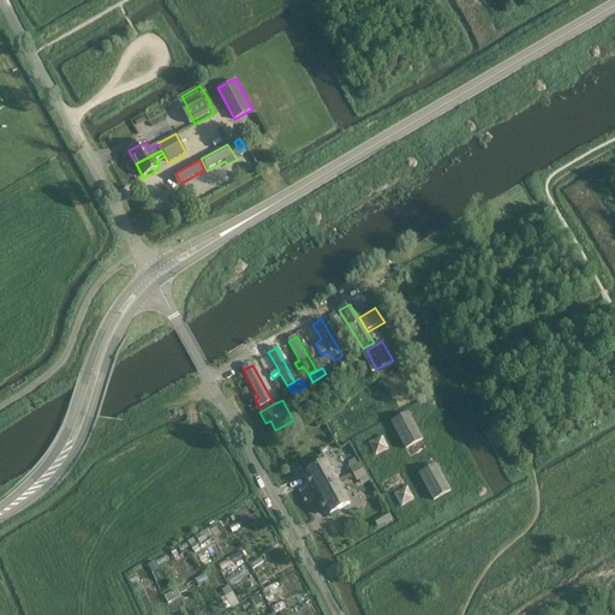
[(392,423),(406,449),(423,441),(408,415),(392,423)]
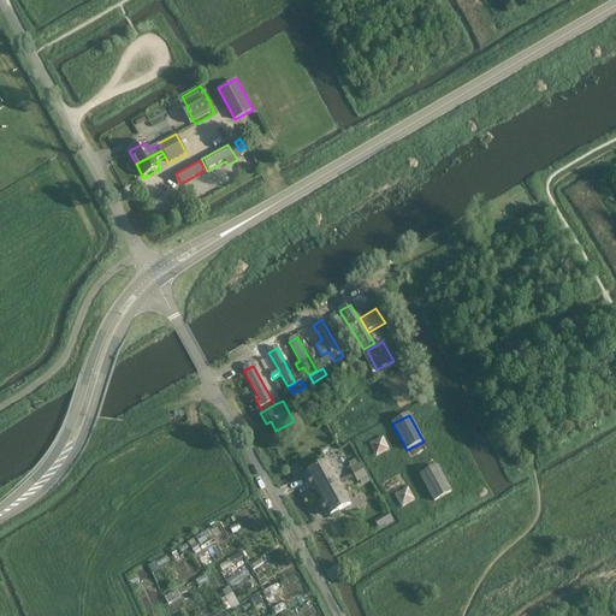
[(384,436),(369,442),(375,456),(390,450),(384,436)]
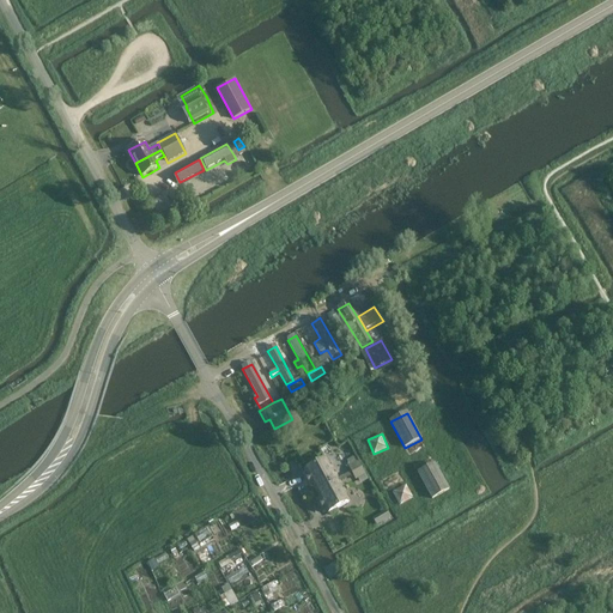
[(317,492),(339,481),(327,460),(307,472),(308,474),(304,475),(311,487),(314,486),(317,492)]
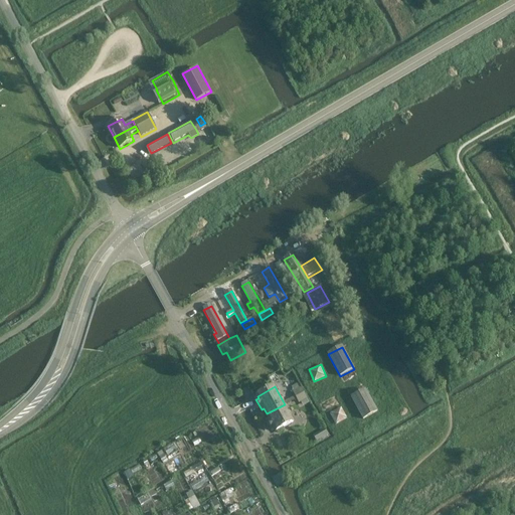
[(297,397),(305,393),(303,388),(294,392),(297,397)]
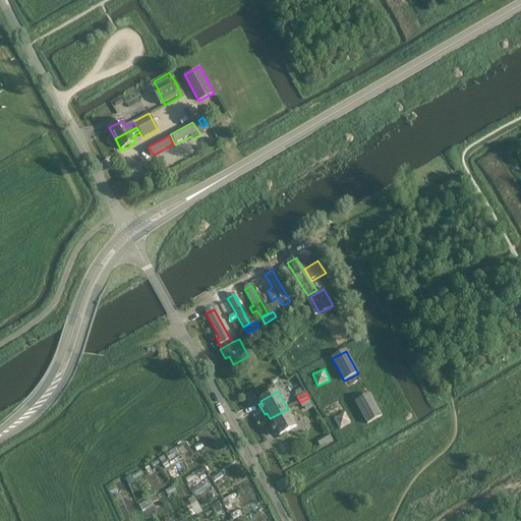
[(369,395),(355,402),(367,424),(382,417),(369,395)]
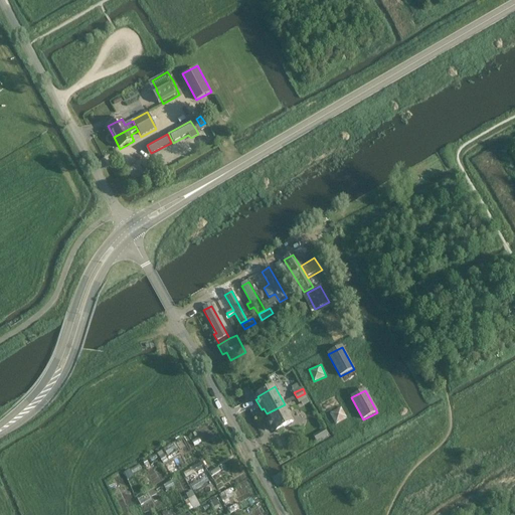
[(308,398),(305,393),(297,397),(299,403),(308,398)]
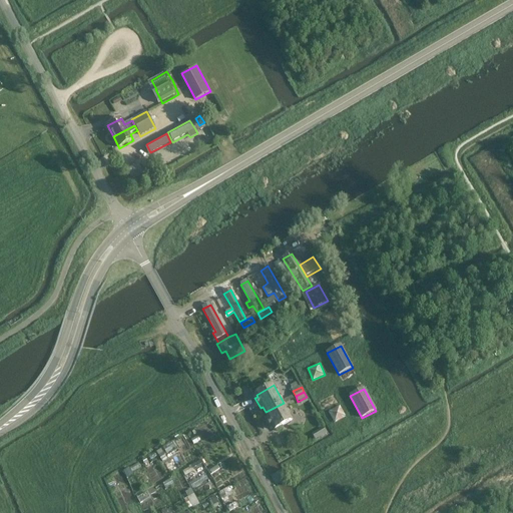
[(293,420),(284,403),(266,412),(269,418),(267,419),(272,429),(275,428),(276,430),(293,420)]
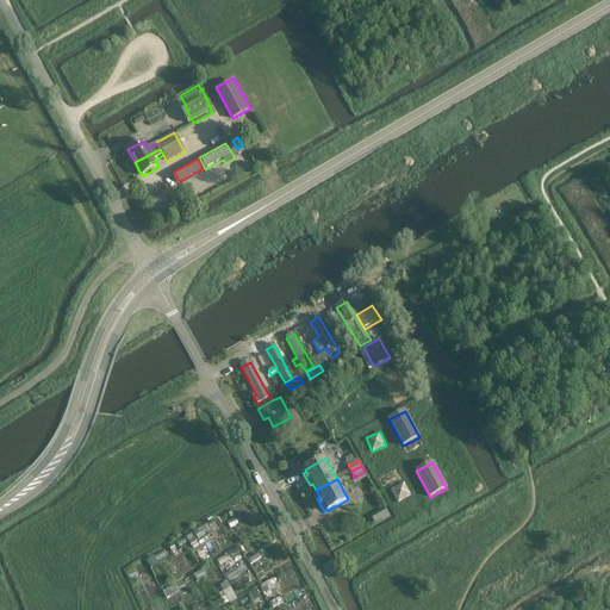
[(391,489),(398,502),(411,496),(404,481),(391,489)]
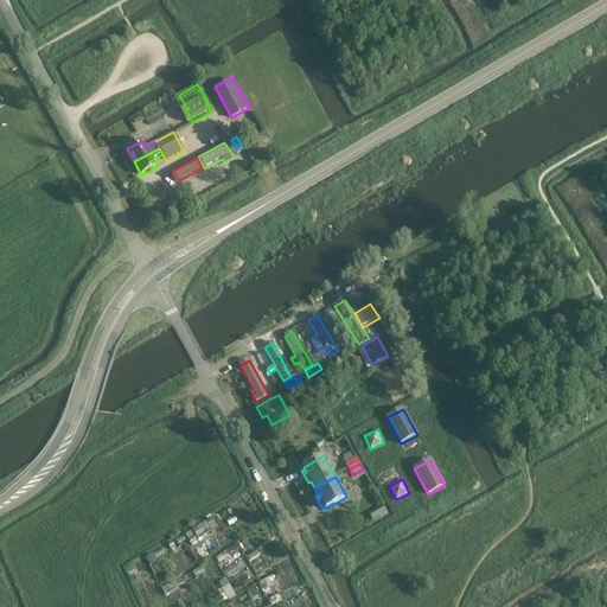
[(193,536),(187,540),(192,547),(197,544),(193,536)]
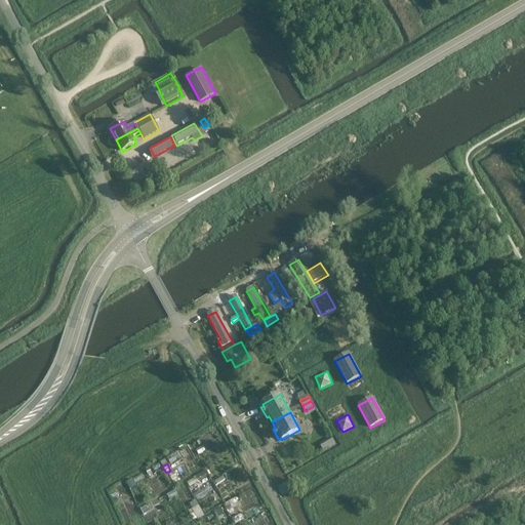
[(223,477),(214,482),(216,485),(225,480),(223,477)]
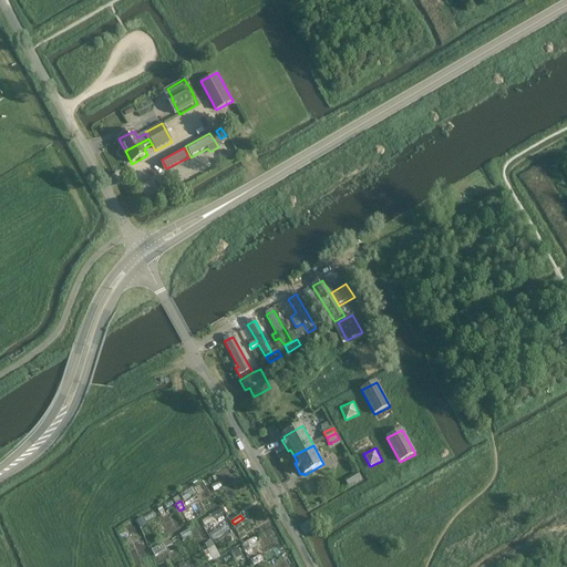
[(143,517),(136,522),(141,528),(146,525),(143,517)]
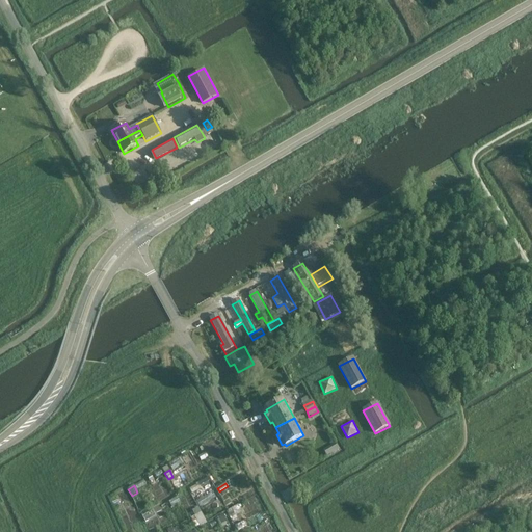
[(198,507),(192,511),(194,516),(201,512),(198,507)]
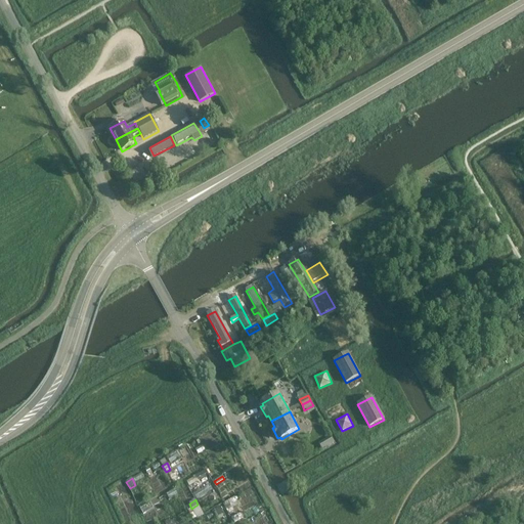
[(228,501),(223,504),(228,514),(233,512),(228,501)]
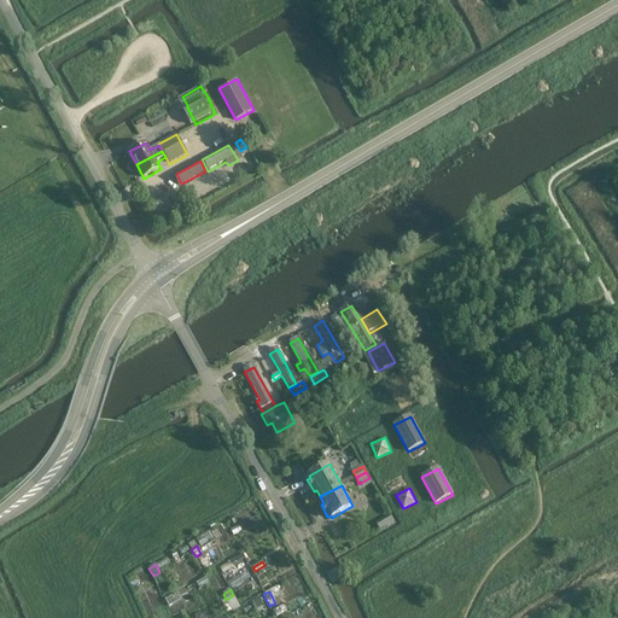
[(179,594),(168,598),(169,604),(181,599),(179,594)]
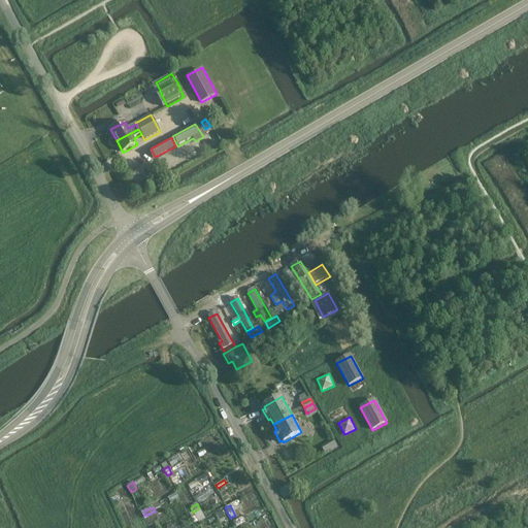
[(193,513),(198,522),(205,518),(199,508),(193,513)]
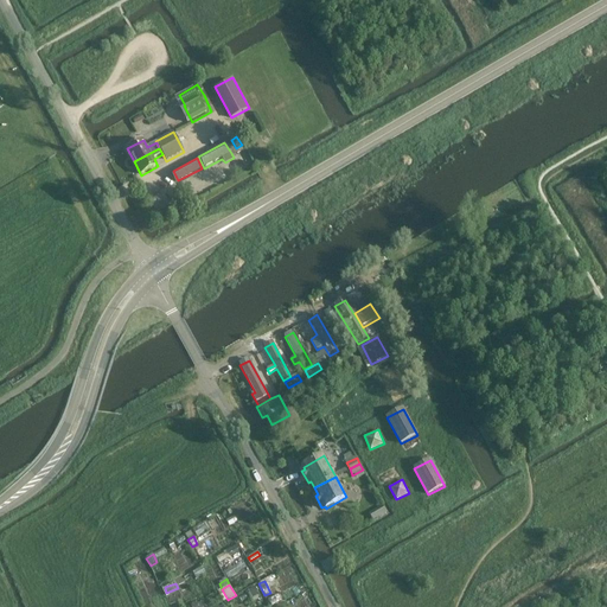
[(255,588),(247,592),(251,600),(259,595),(255,588)]
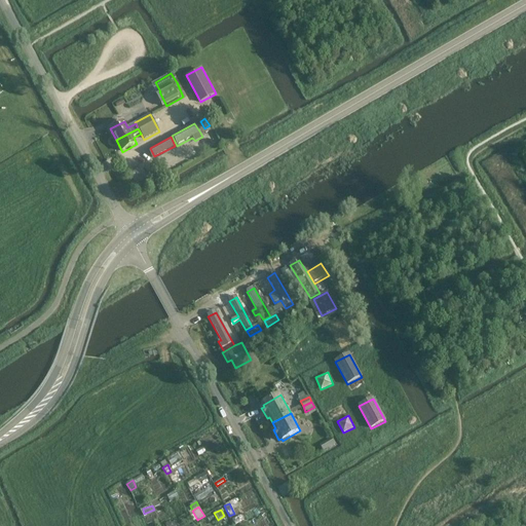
[(240,516),(233,521),(235,525),(243,521),(240,516)]
